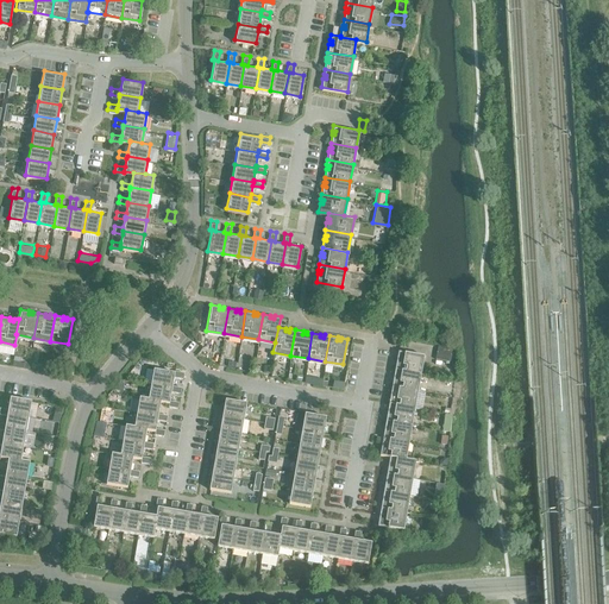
[(396,358),(395,366),(420,371),(424,353),(397,348),(397,354),(400,354),(399,359),(396,358)]
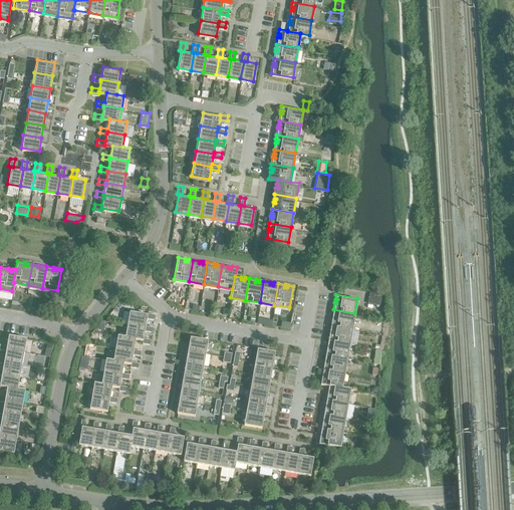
[(130,309),(127,322),(145,325),(145,323),(147,316),(154,317),(155,312),(147,310),(147,312),(130,309)]
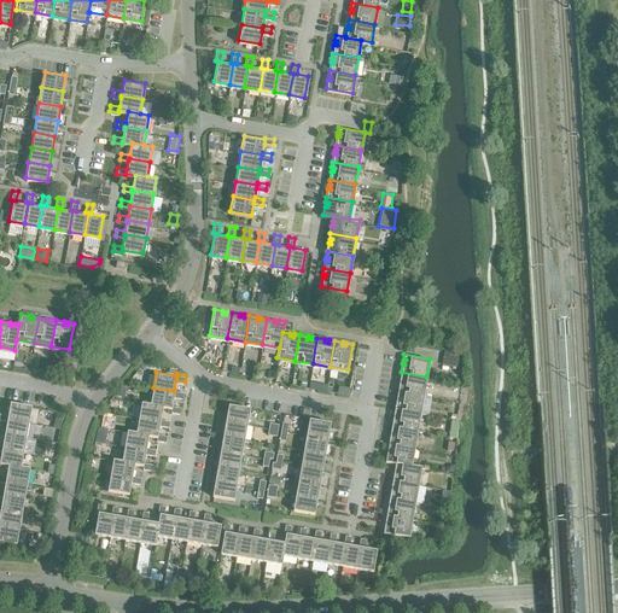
[(398,380),(397,389),(424,393),(426,377),(401,372),(400,377),(402,378),(402,381),(398,380)]
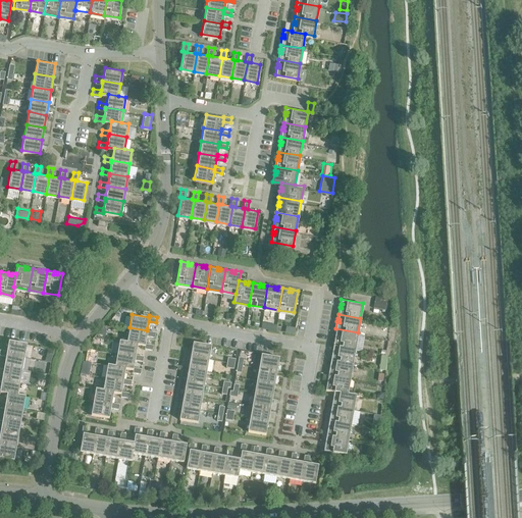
[(129,327),(126,340),(137,342),(145,344),(145,341),(146,333),(154,334),(155,329),(147,328),(147,330),(129,327)]
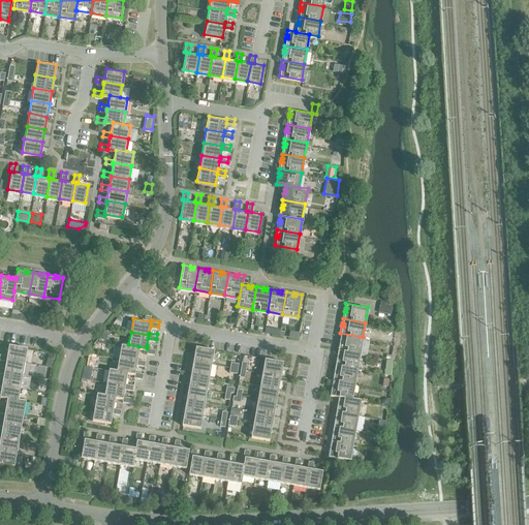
[(339,341),(338,348),(360,351),(363,337),(340,333),(340,338),(342,338),(341,341),(339,341)]
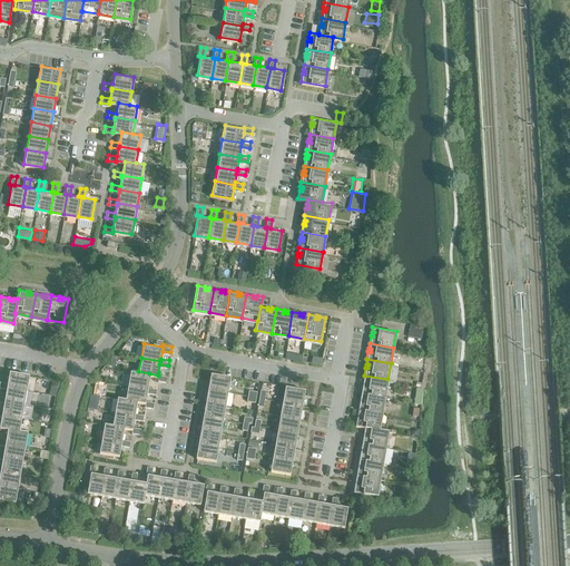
[(210,371),(208,386),(227,389),(231,376),(225,374),(226,368),(217,367),(216,372),(210,371)]
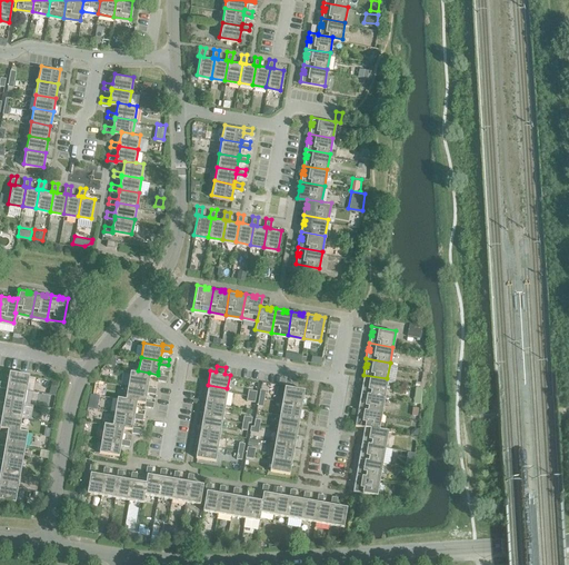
[(130,368),(128,383),(147,386),(148,384),(149,373),(138,370),(130,368)]
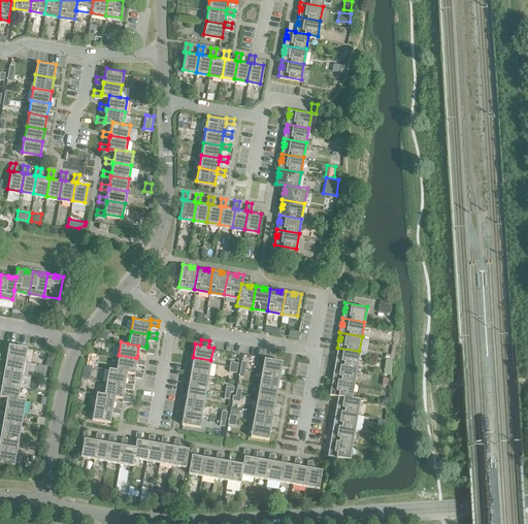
[(0,356),(6,358),(6,356),(25,359),(27,346),(8,342),(6,353),(0,351),(0,356)]
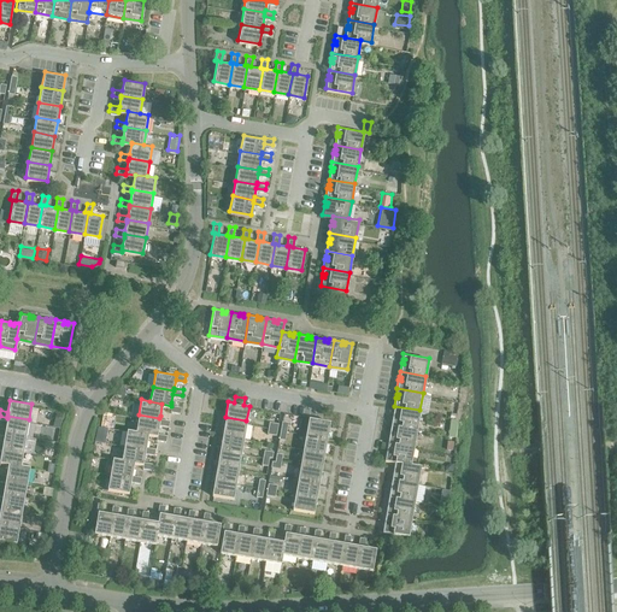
[(392,415),(391,423),(417,428),(419,410),(394,406),(393,411),(395,411),(395,416),(392,415)]
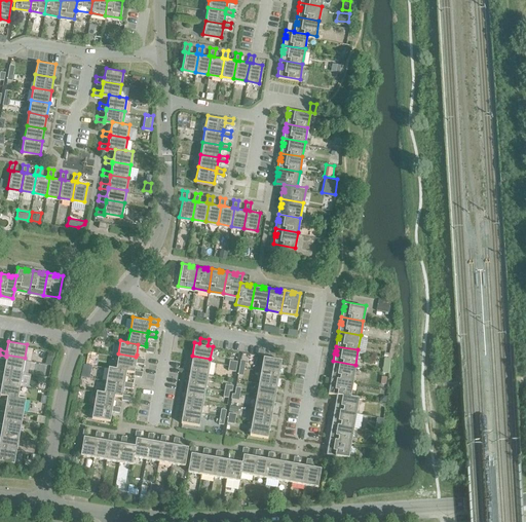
[(118,353),(116,366),(116,367),(126,369),(134,370),(134,368),(136,361),(143,362),(144,357),(137,355),(136,357),(118,353)]
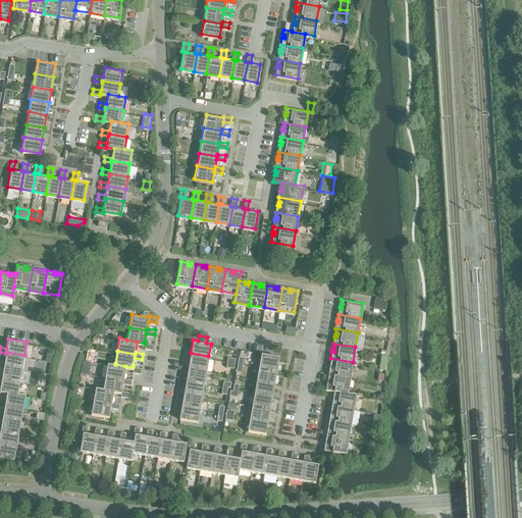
[(0,365),(3,366),(4,364),(21,367),(24,355),(6,352),(6,354),(4,361),(0,360),(0,365)]
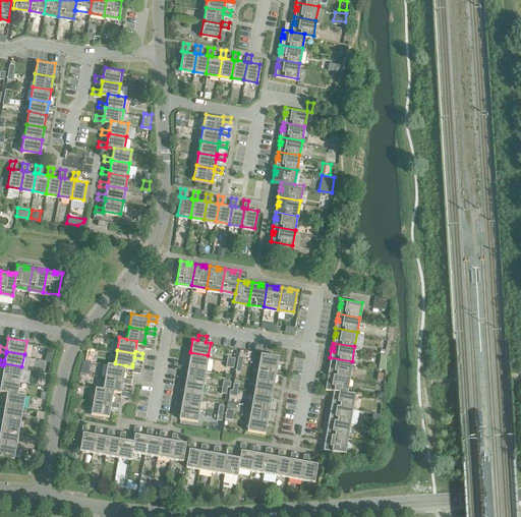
[(261,351),(257,364),(276,367),(278,354),(261,351)]
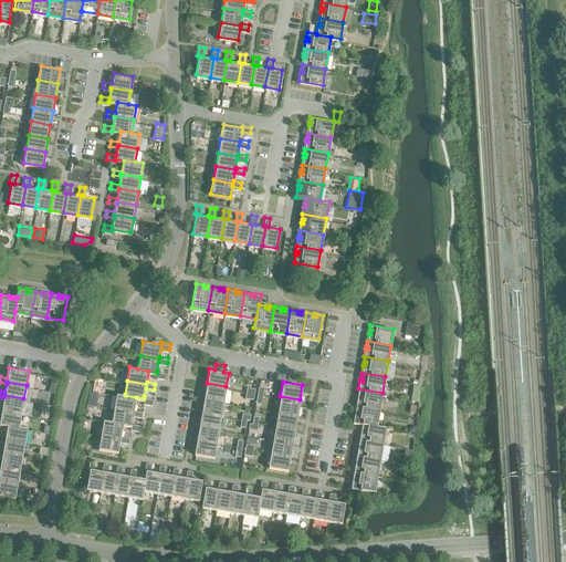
[(207,383),(203,397),(223,401),(226,386),(207,383)]
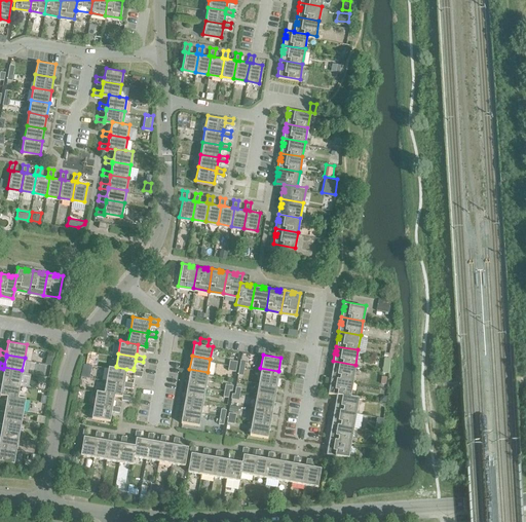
[(82,361),(80,374),(89,375),(91,363),(82,361)]
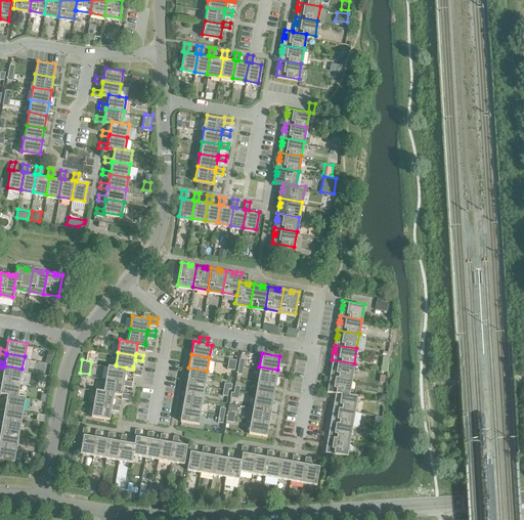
[(331,367),(330,374),(351,378),(354,363),(332,359),(331,363),(334,364),(333,367),(331,367)]
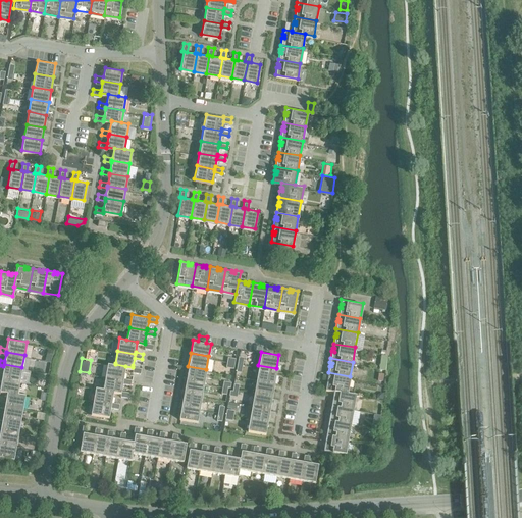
[(107,362),(105,375),(122,378),(123,376),(125,366),(115,364),(115,363),(107,362)]
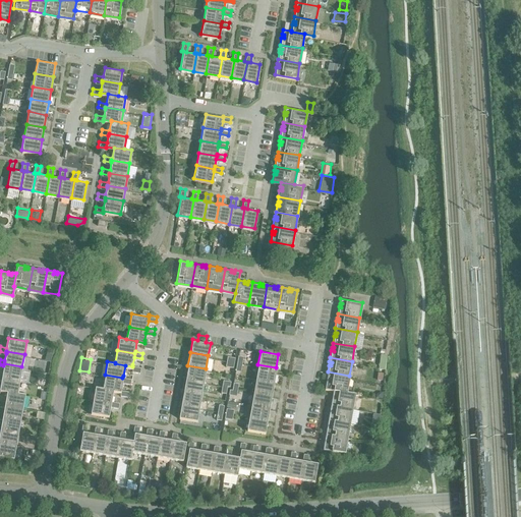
[(0,378),(1,379),(2,376),(19,380),(21,366),(4,363),(3,365),(2,372),(0,372),(0,378)]
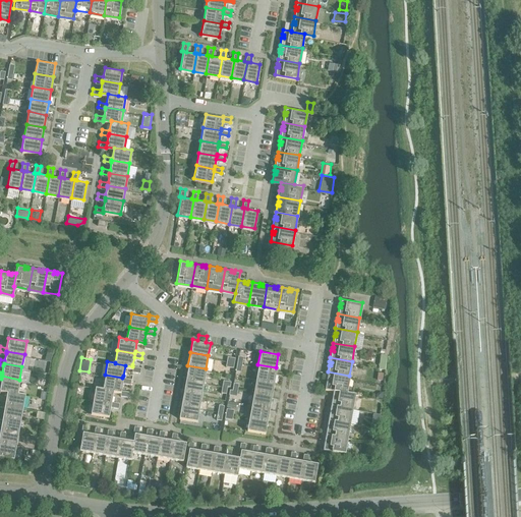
[(257,364),(255,378),(274,381),(276,367),(257,364)]
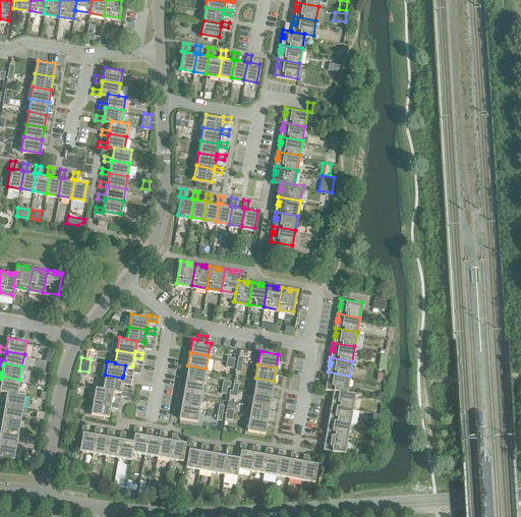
[(187,365),(185,378),(204,381),(206,368),(187,365)]
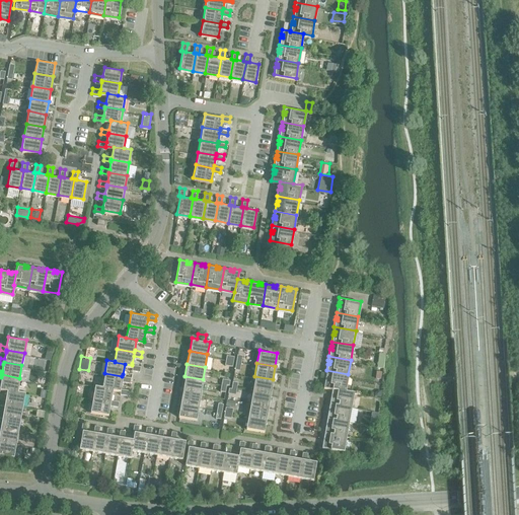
[(323,385),(331,387),(331,386),(346,389),(346,388),(348,374),(326,370),(325,375),(327,375),(327,378),(324,378),(323,385)]
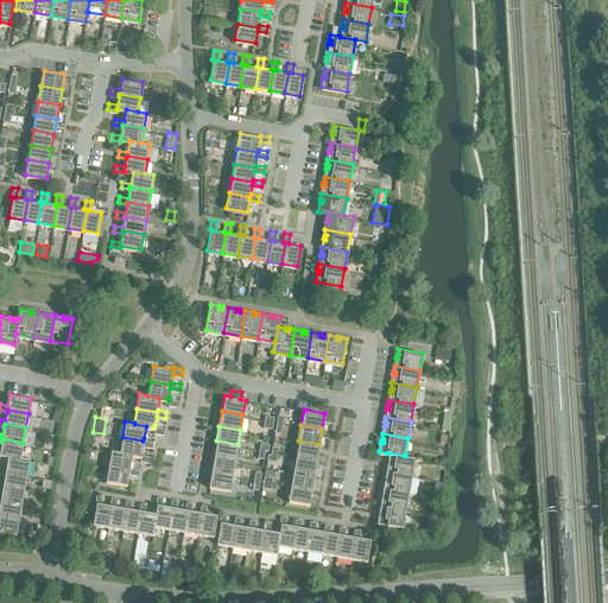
[(122,437),(120,451),(132,454),(140,456),(140,452),(141,452),(143,444),(151,445),(152,439),(144,438),(143,440),(122,437)]
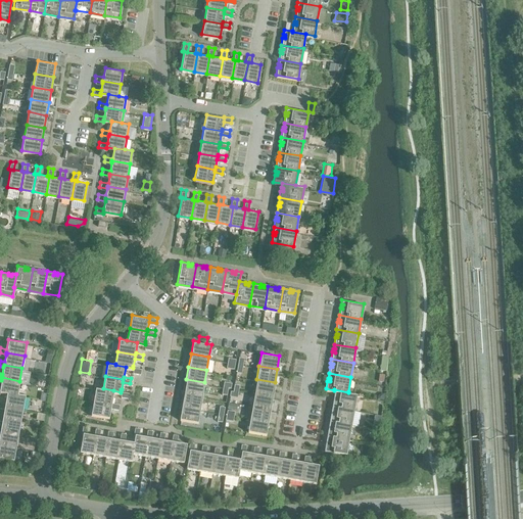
[(0,390),(7,392),(7,391),(17,393),(19,381),(2,377),(1,380),(0,387),(0,386),(0,390)]
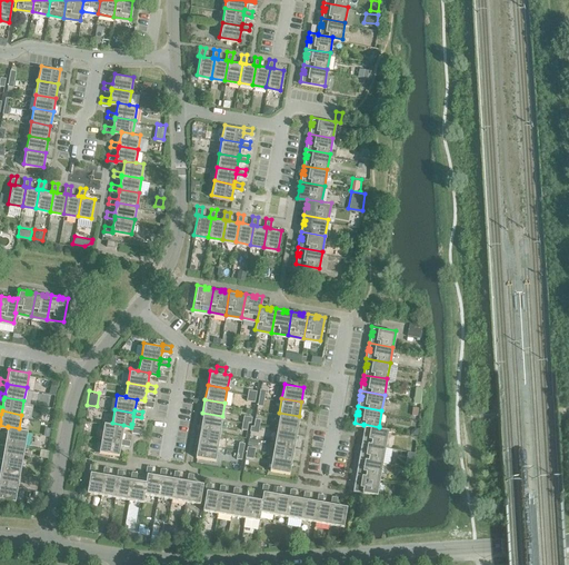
[(202,413),(200,426),(220,430),(222,416),(202,413)]
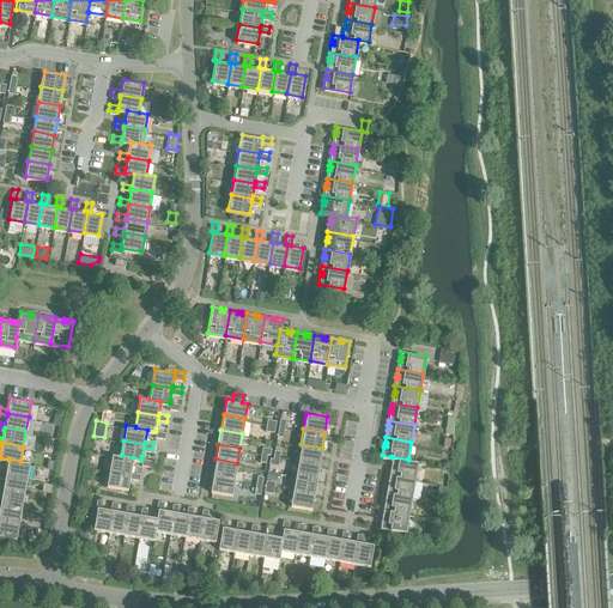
[(301,444),(298,458),(320,462),(322,448),(301,444)]
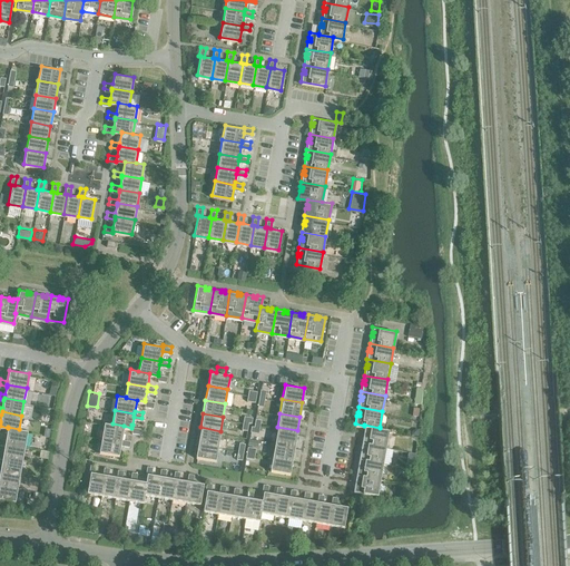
[(104,422),(101,436),(121,439),(121,437),(124,426),(112,423),(104,422)]
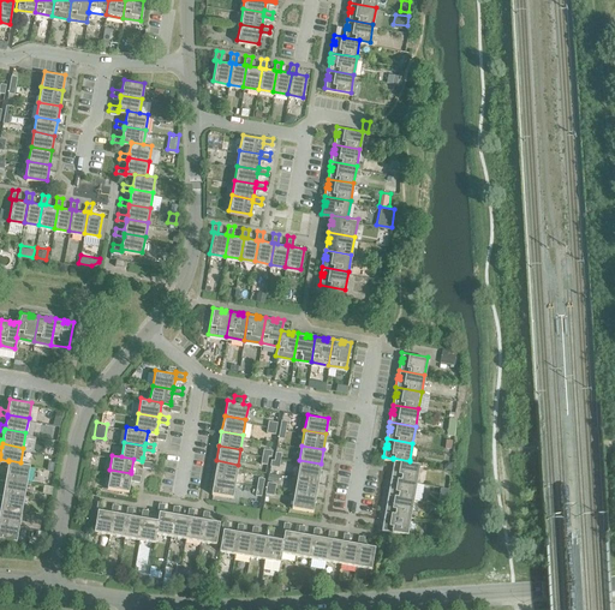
[(392,467),(390,476),(416,480),(419,462),(410,460),(410,461),(393,458),(393,459),(393,464),(395,464),(394,468),(392,467)]
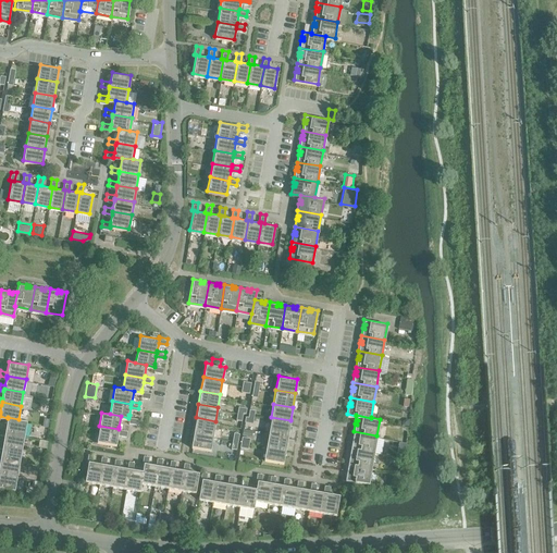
[(0,431),(4,433),(5,431),(24,434),(26,420),(19,419),(8,417),(8,418),(5,428),(0,426),(0,431)]
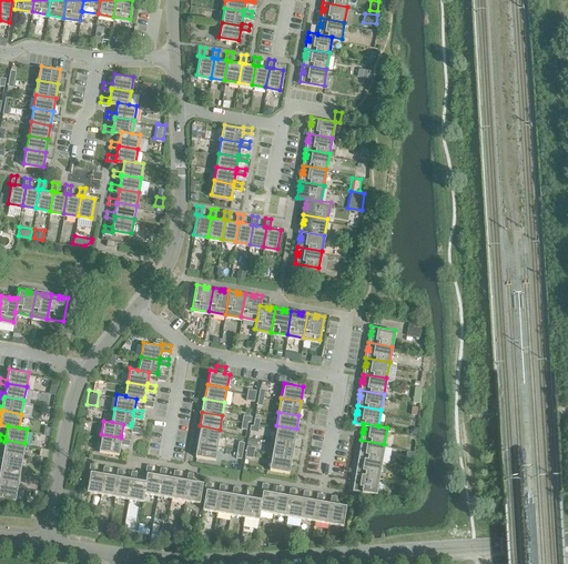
[(200,425),(198,440),(216,443),(220,430),(200,425)]
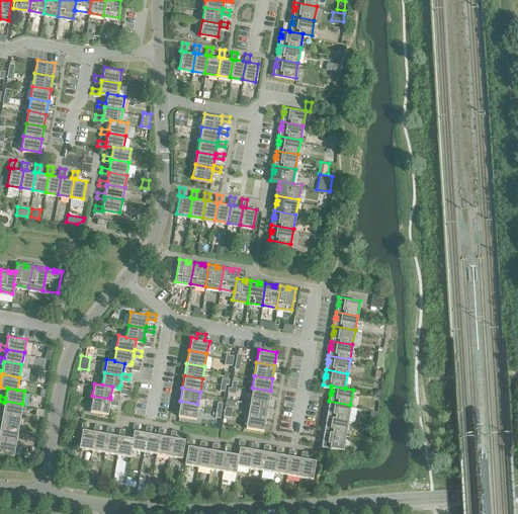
[(252,388),(250,400),(267,403),(270,391),(252,388)]
